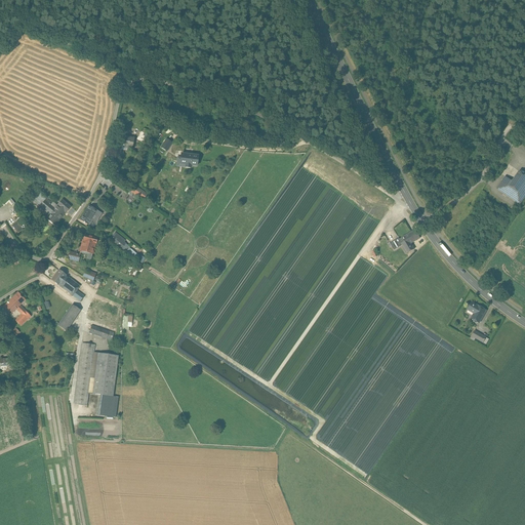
[(142,132),(136,139),(143,144),(147,135),(142,132)]
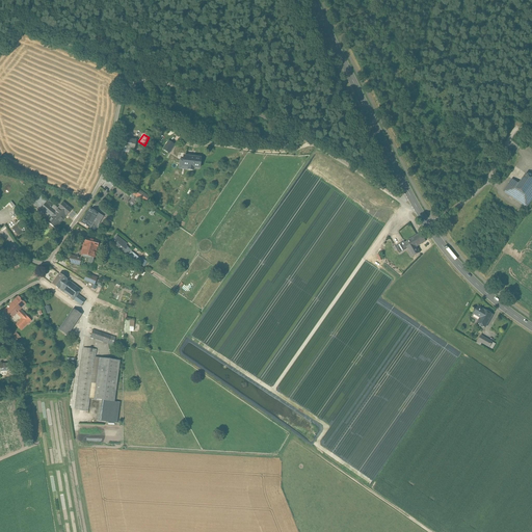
[(136,141),(125,138),(123,149),(130,150),(130,149),(134,150),(136,141)]
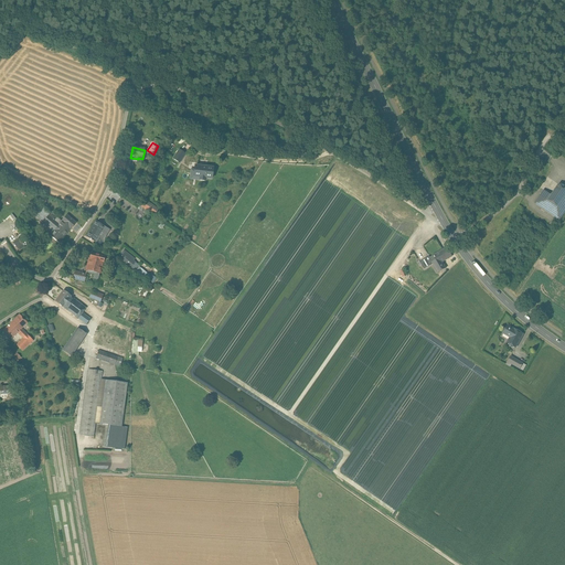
[(185,155),(179,150),(172,159),(180,164),(185,155)]
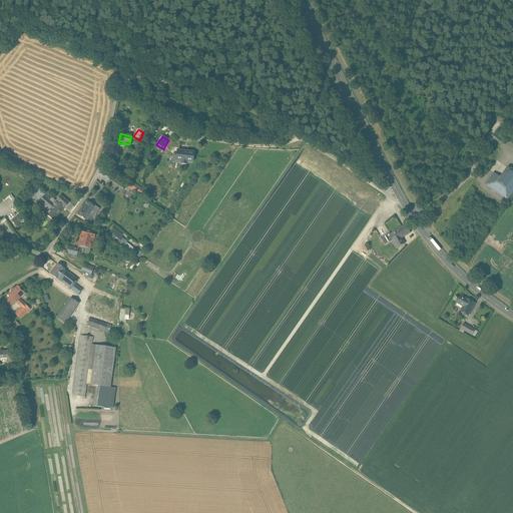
[(193,153),(177,151),(175,161),(181,161),(180,164),(186,164),(186,162),(191,163),(193,153)]
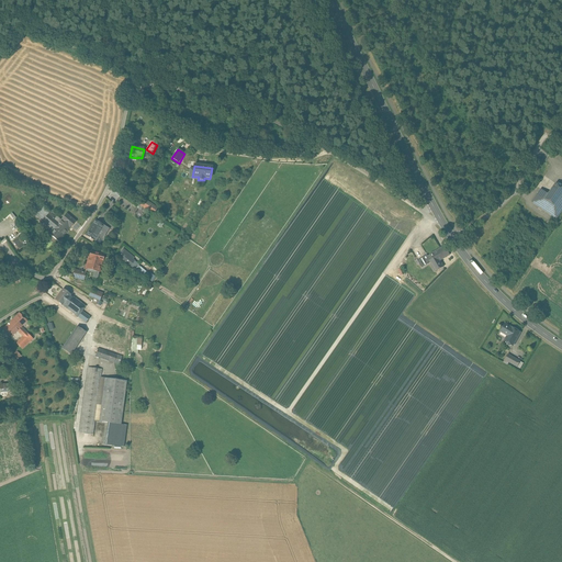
[(561,188),(555,184),(549,194),(541,190),(532,202),(557,218),(561,211),(561,188)]
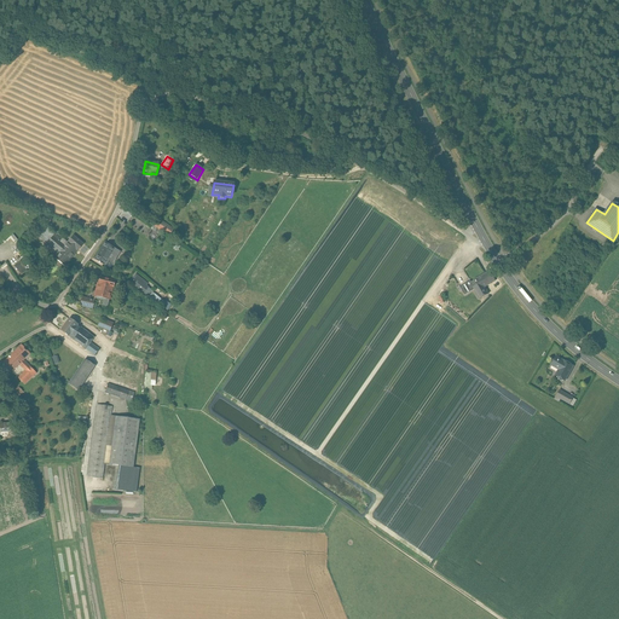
[(177,232),(158,219),(154,226),(172,238),(177,232)]
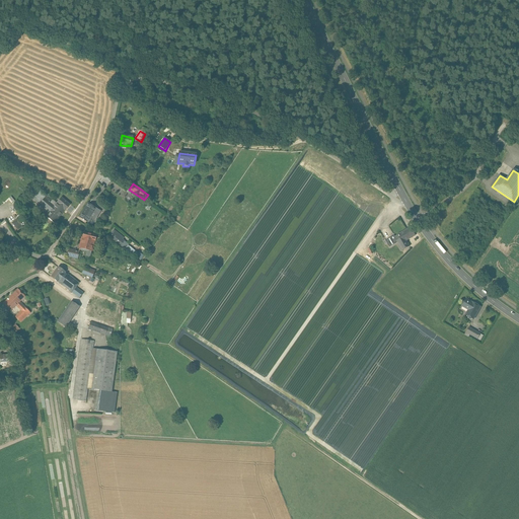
[(45,198),(35,191),(31,195),(41,202),(45,198)]
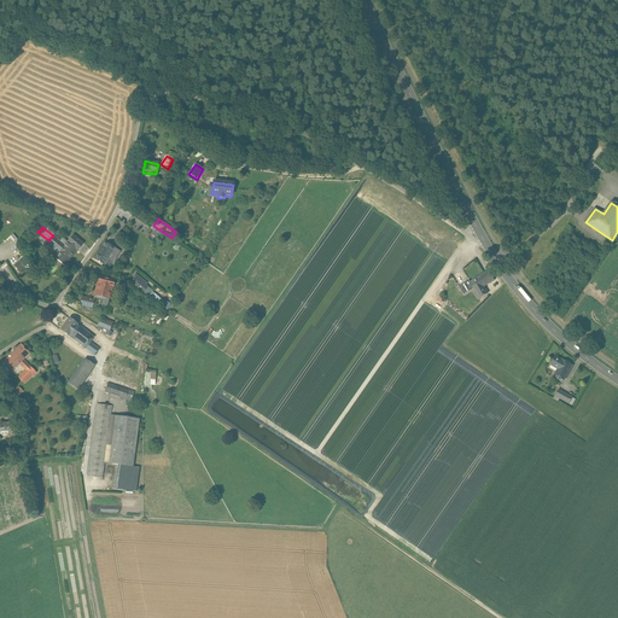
[(68,243),(65,246),(53,235),(48,240),(48,242),(60,251),(54,257),(64,266),(77,251),(68,243)]
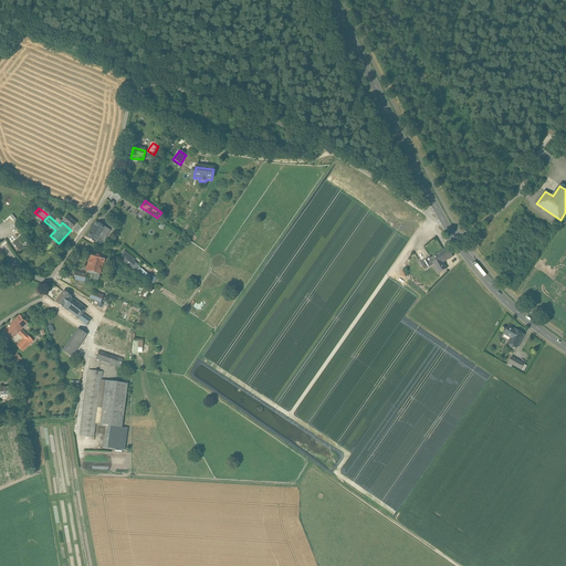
[(76,223),(67,216),(62,221),(62,222),(71,230),(76,223)]
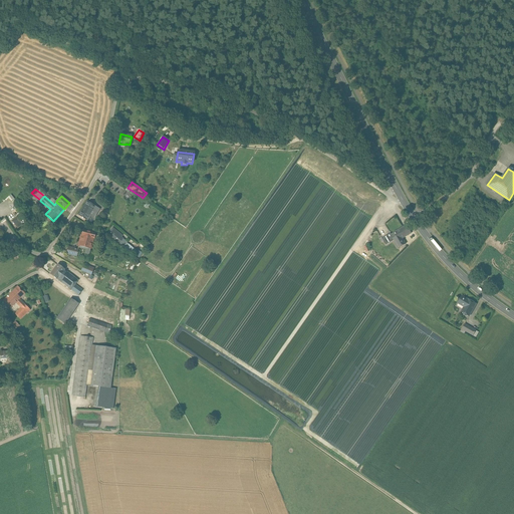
[(95,207),(86,202),(78,215),(87,221),(91,214),(95,207)]
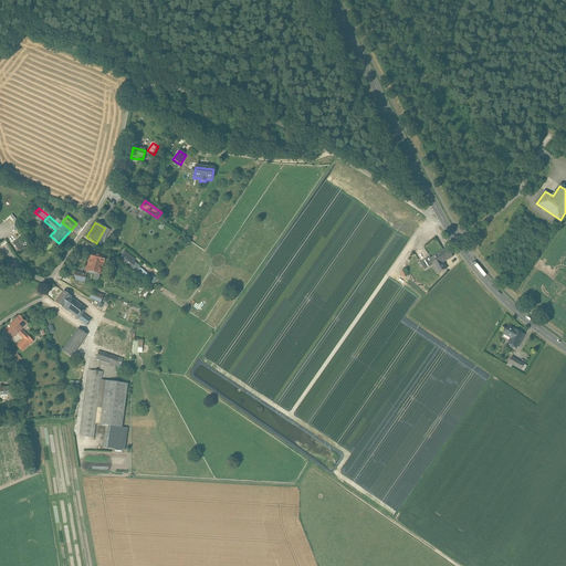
[(20,251),(25,248),(19,239),(13,242),(20,251)]
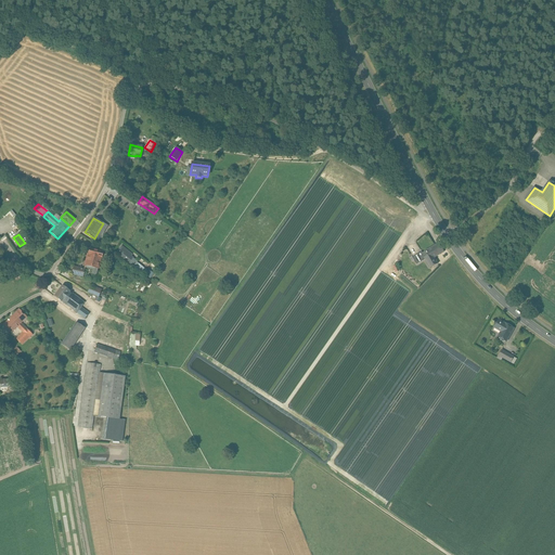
[(423,254),(425,257),(428,256),(428,255),(430,260),(435,258),(444,252),(439,244),(423,254)]
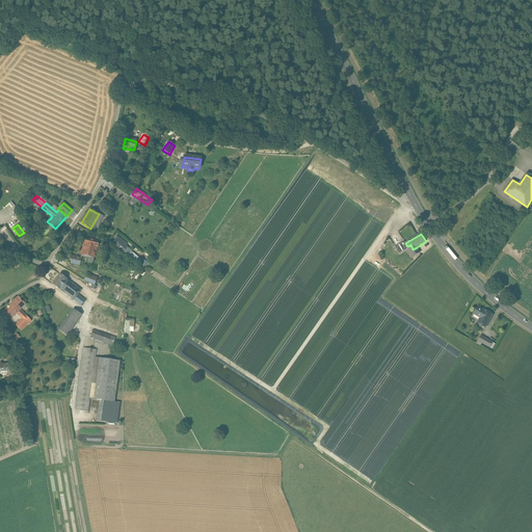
[(127,244),(116,236),(112,241),(113,243),(112,244),(127,256),(131,250),(126,245),(127,244)]
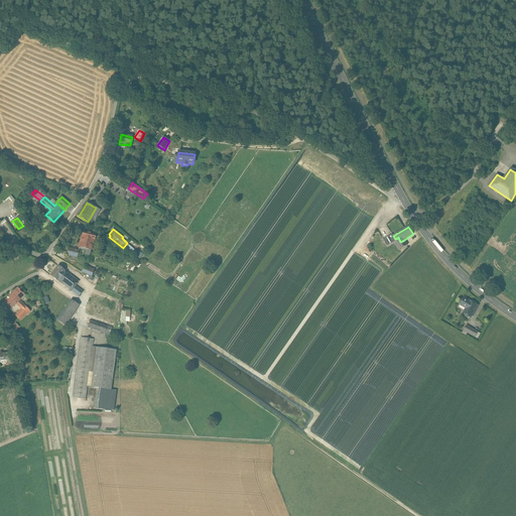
[(96,235),(83,231),(82,237),(94,240),(95,240),(96,235)]
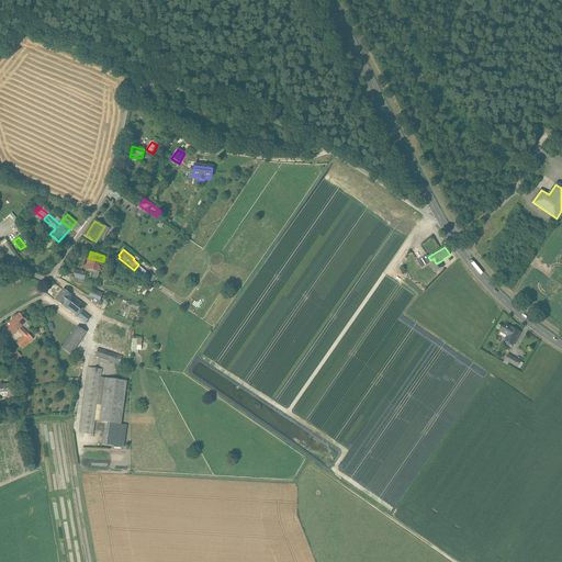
[(427,255),(417,260),(419,263),(423,268),(431,263),(430,262),(431,262),(430,260),(428,257),(427,255)]
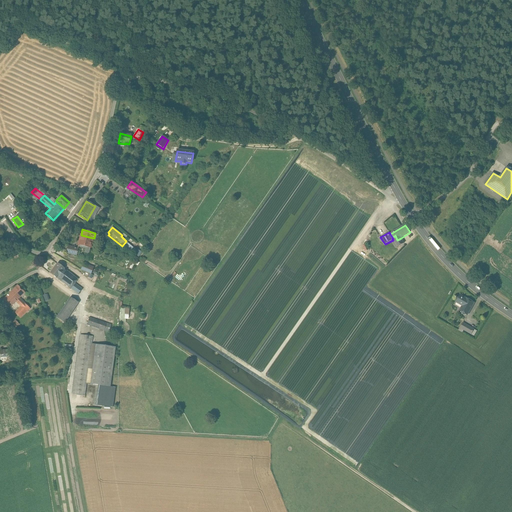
[(93,238),(81,235),(78,247),(90,250),(93,238)]
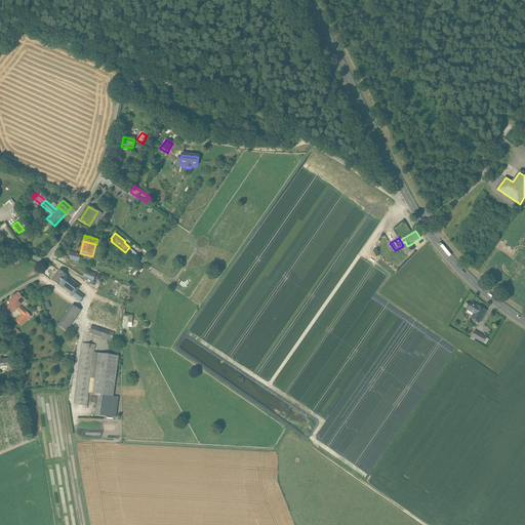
[(411,244),(407,246),(405,241),(405,242),(402,243),(403,245),(402,245),(403,246),(405,250),(407,250),(408,253),(414,249),(411,244)]
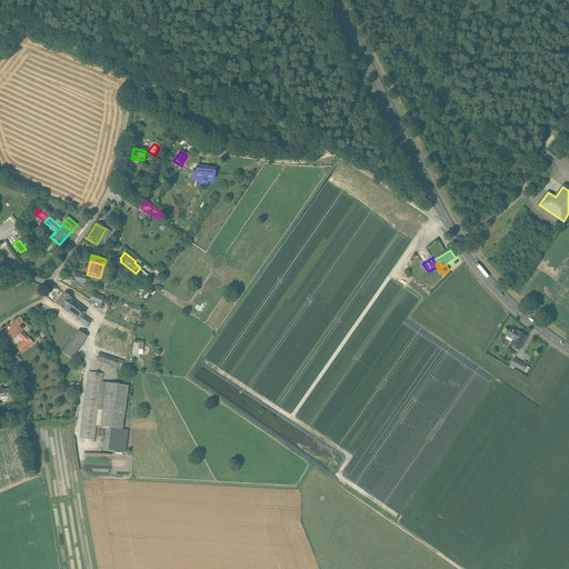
[(137,275),(147,282),(151,277),(141,269),(137,275)]
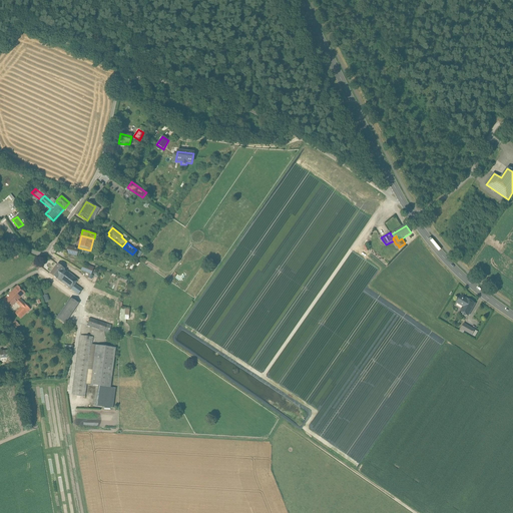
[(77,248),(68,246),(67,253),(75,255),(77,248)]
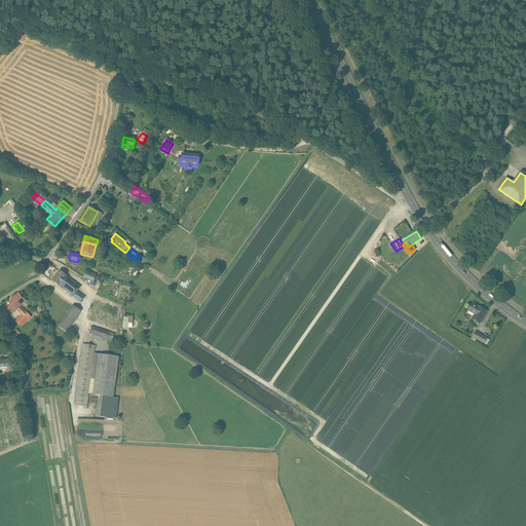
[(65,275),(59,271),(55,275),(57,275),(55,276),(54,276),(51,280),(59,286),(63,289),(64,289),(64,290),(70,294),(73,296),(80,302),(83,298),(76,292),(80,287),(66,276),(65,275)]
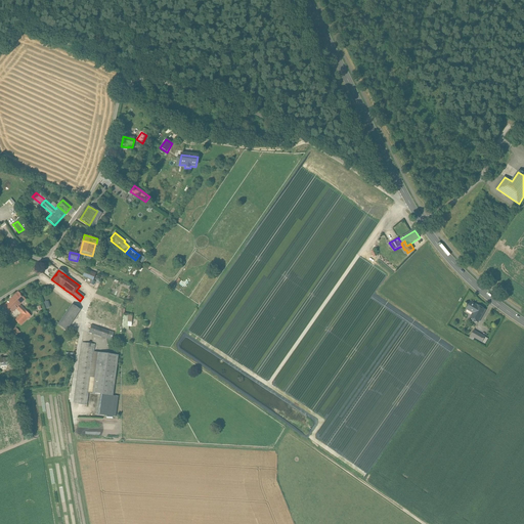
[(95,275),(86,271),(83,276),(93,280),(95,275)]
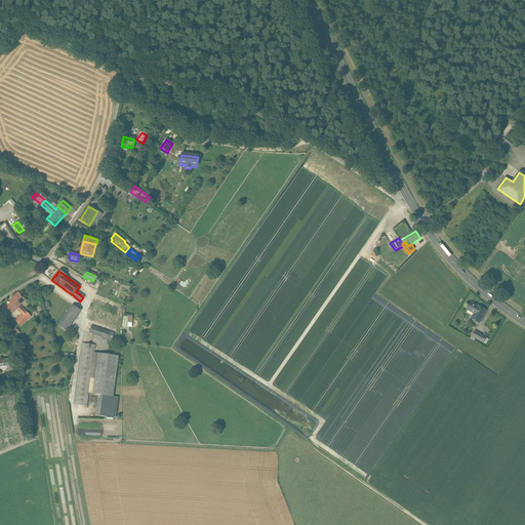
[(26,300),(17,292),(3,308),(10,316),(16,310),(22,314),(14,320),(22,327),(31,317),(21,306),(26,300)]
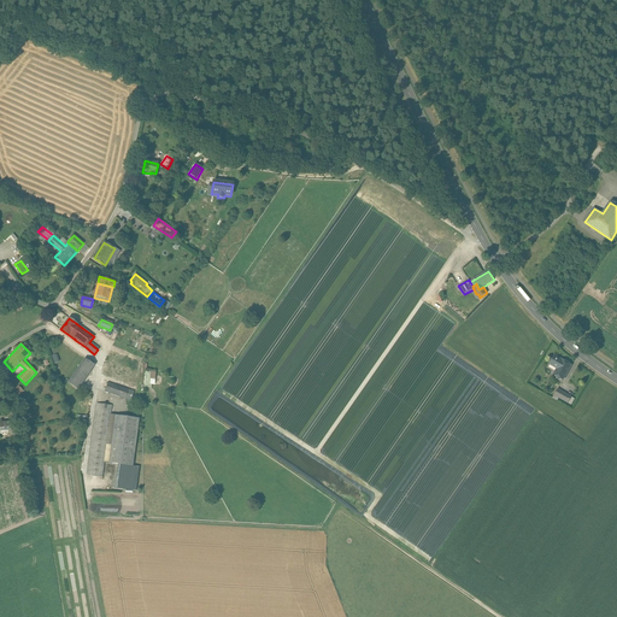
[(562,360),(554,356),(550,363),(558,368),(553,375),(558,377),(557,378),(559,380),(560,378),(563,380),(573,365),(563,359),(562,360)]
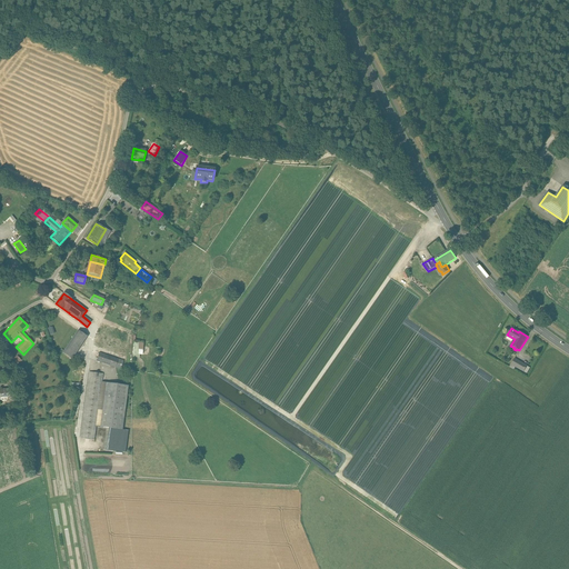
[(88,336),(78,330),(62,353),(72,360),(88,336)]
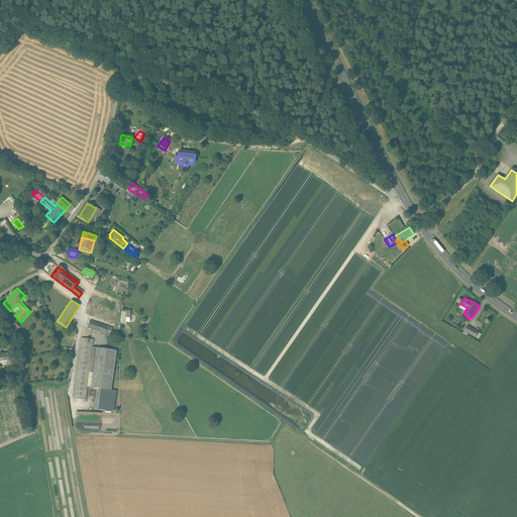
[(112,328),(90,320),(88,328),(110,336),(112,328)]
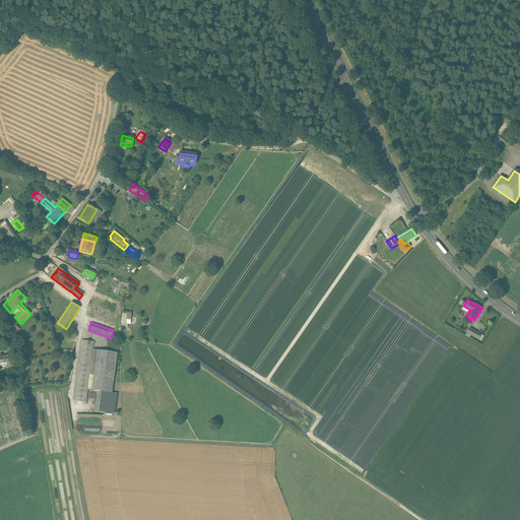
[(470,328),(467,333),(478,339),(481,334),(470,328)]
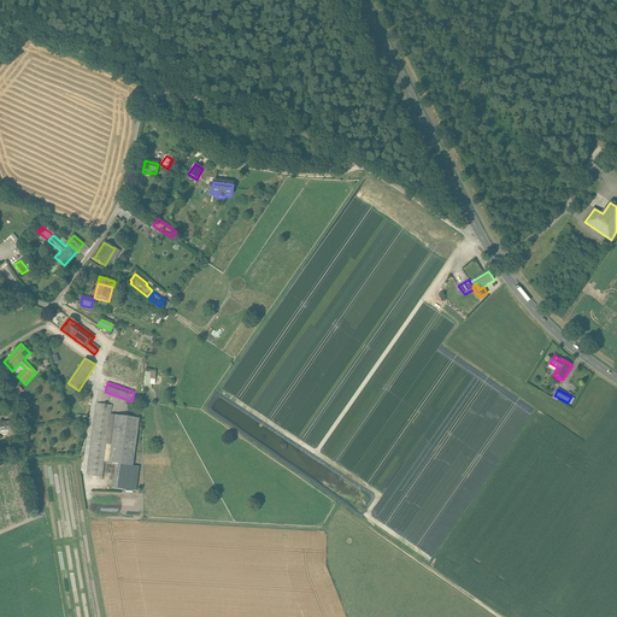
[(112,406),(98,403),(87,475),(103,477),(112,406)]
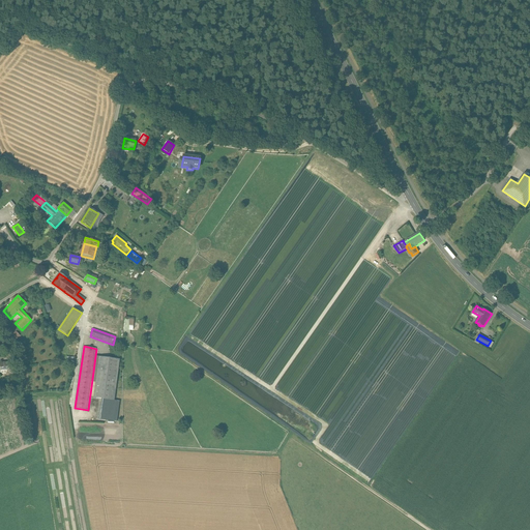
[(119,359),(99,356),(93,398),(114,401),(119,359)]
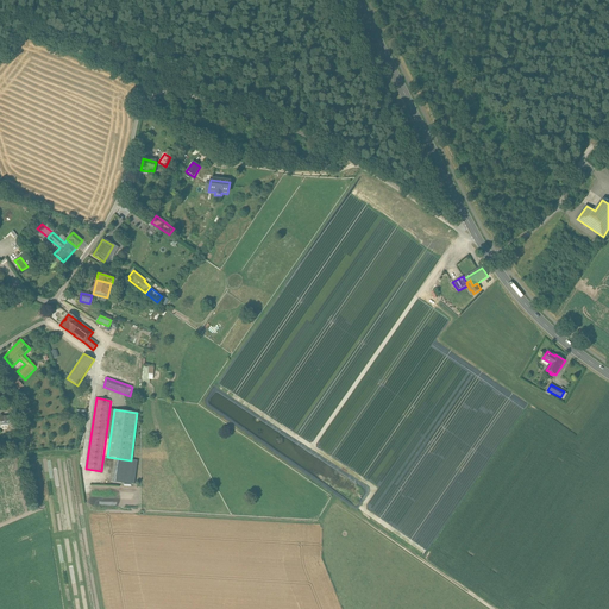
[(0,415),(0,421),(1,431),(16,429),(14,414),(0,415)]
